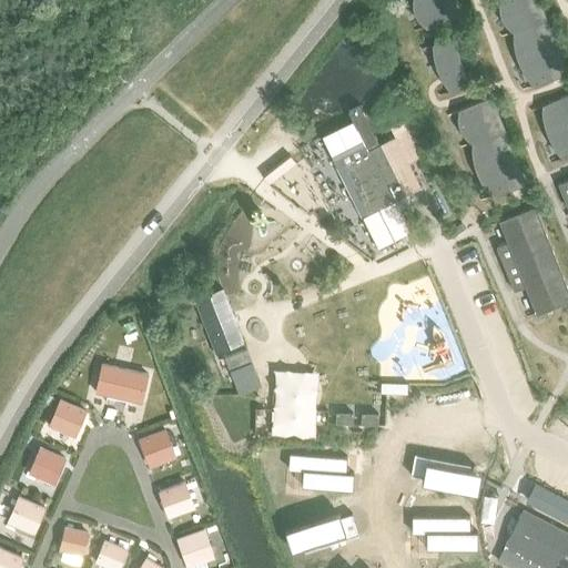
[(453,0),(412,0),(412,3),(414,13),(418,21),(426,28),(459,14),(453,0)]
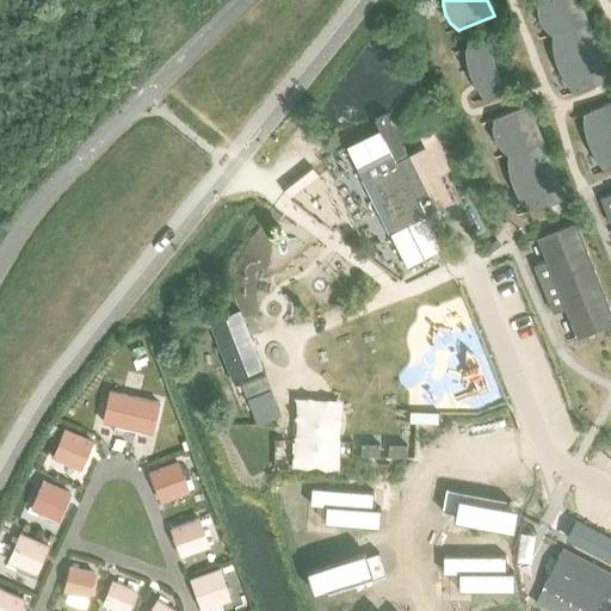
[(579,0),(537,0),(551,35),(587,20),(579,0)]
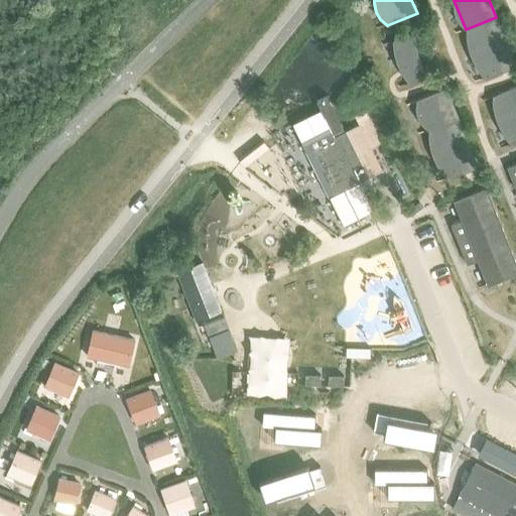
[(496,17),(466,29),(485,78),(515,66),(496,17)]
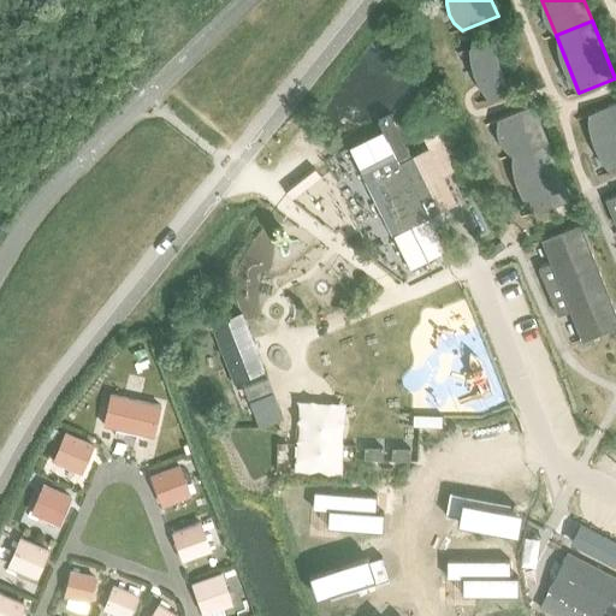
[(480,88),(489,100),(509,92),(489,40),(468,48),(469,61),(473,76),(480,88)]
